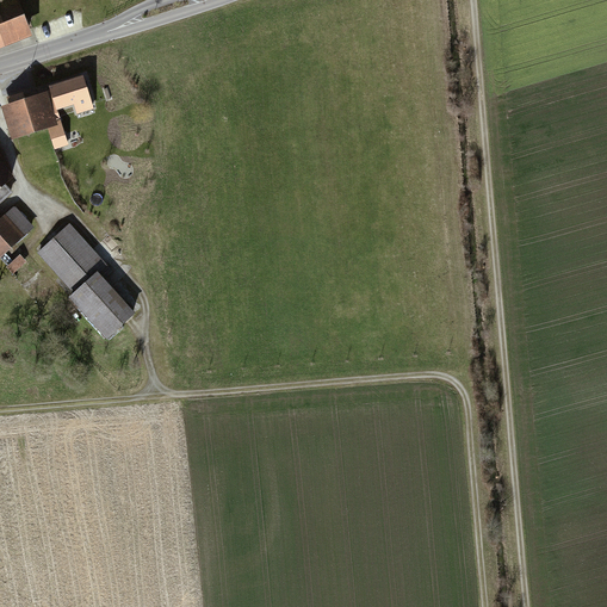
[(0,0),(0,47),(31,35),(17,0),(0,0)]
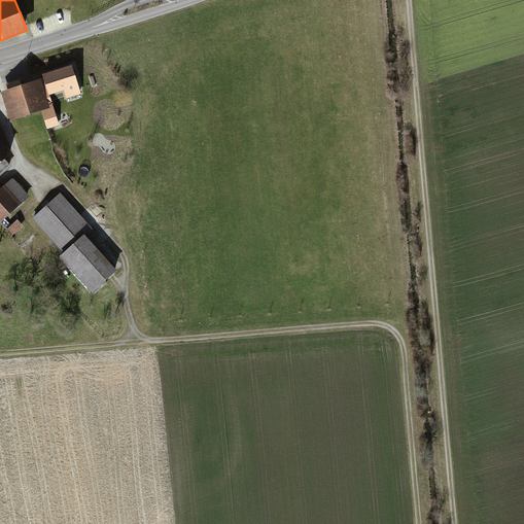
[(79,56),(38,69),(46,96),(69,89),(72,97),(92,92),(79,56)]
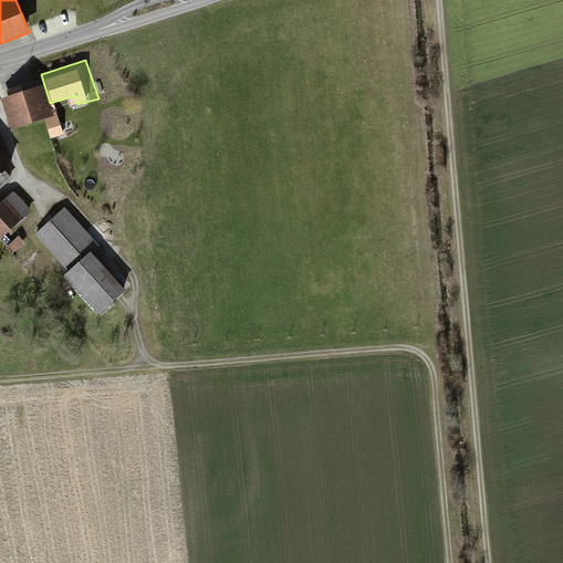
[(43,83),(0,96),(10,128),(53,115),(50,103),(43,83)]
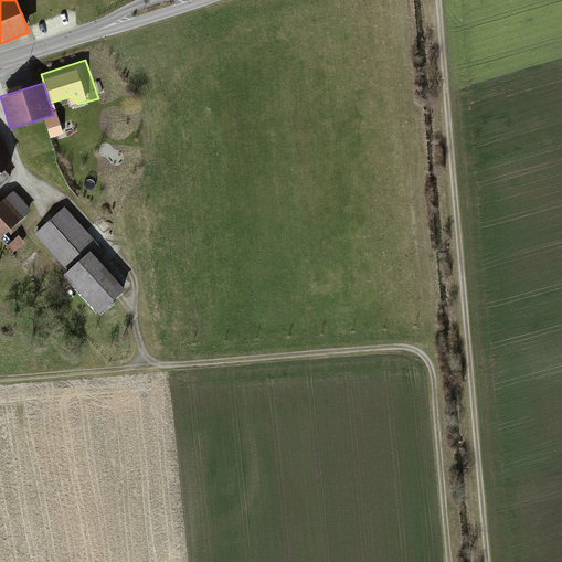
[(0,171),(11,162),(0,149),(0,144),(0,171)]
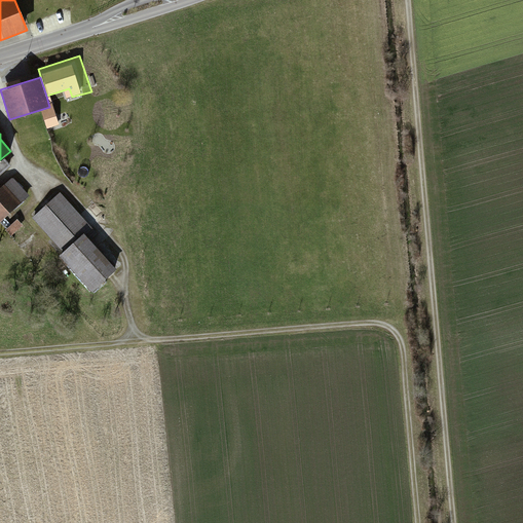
[(0,221),(29,198),(11,178),(0,187),(0,221)]
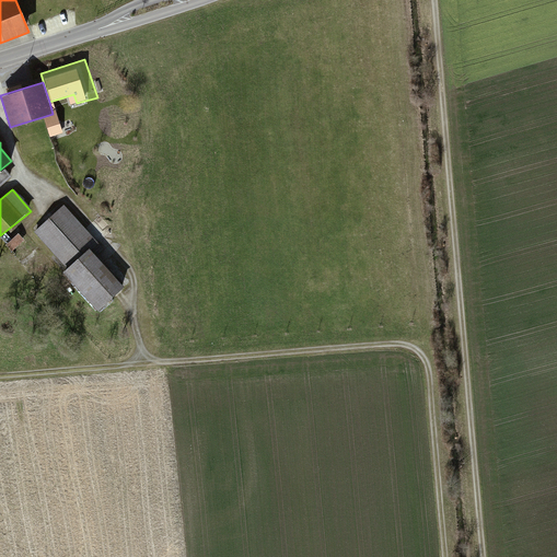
[(104,247),(64,204),(34,231),(67,267),(61,273),(97,312),(126,287),(96,254),(104,247)]
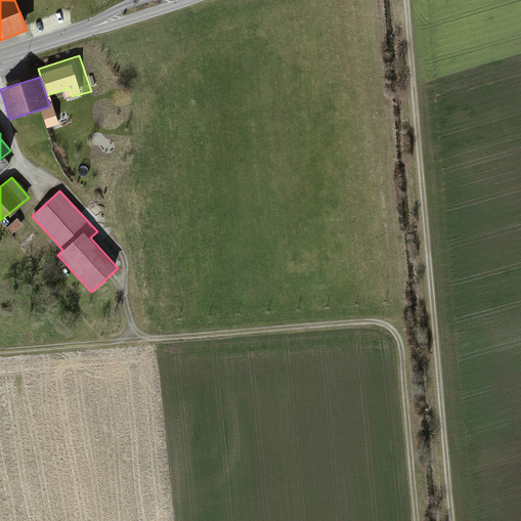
[(25,227),(16,218),(4,229),(12,239),(25,227)]
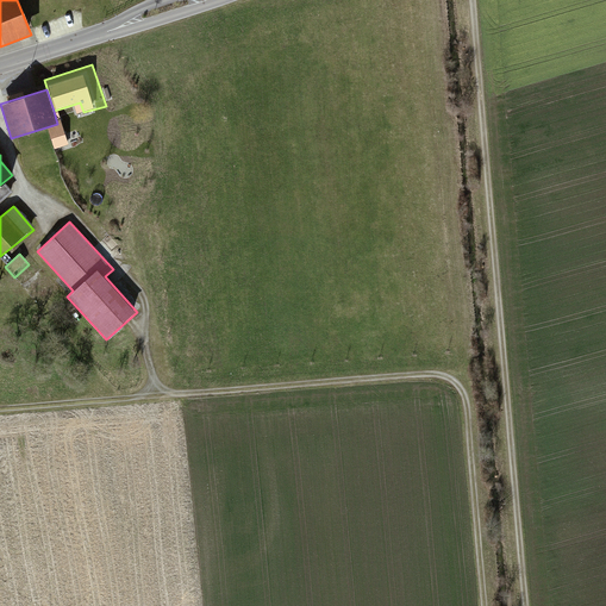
All buildings are outlined.
